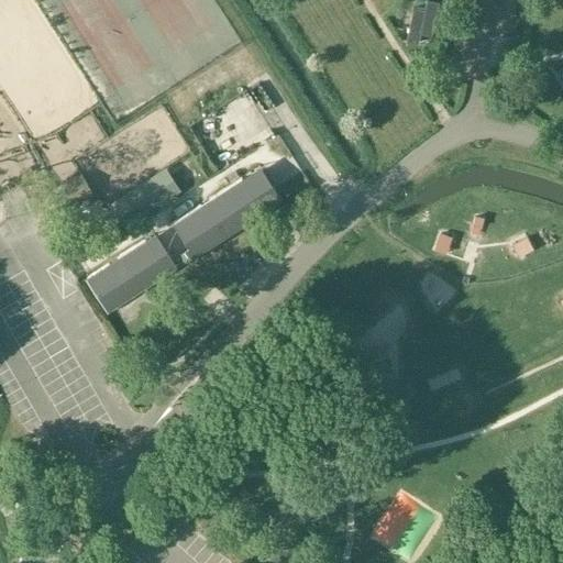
[(423,11),(412,9),(406,41),(417,44),(419,33),(430,35),(438,2),(426,0),(423,11)]
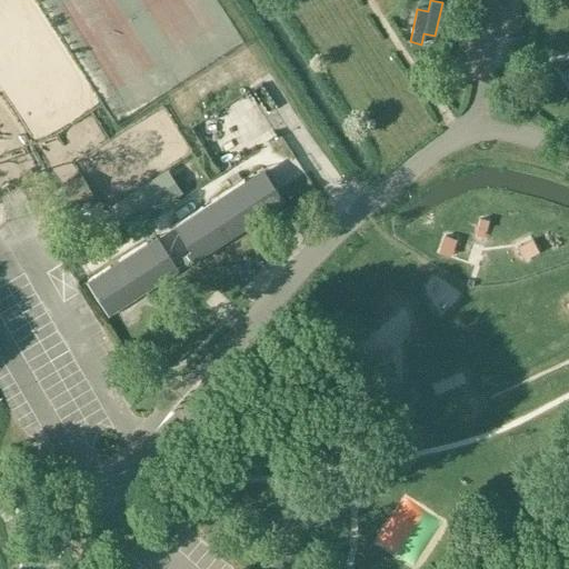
[(261,171),(173,227),(195,262),(283,207),(261,171)]
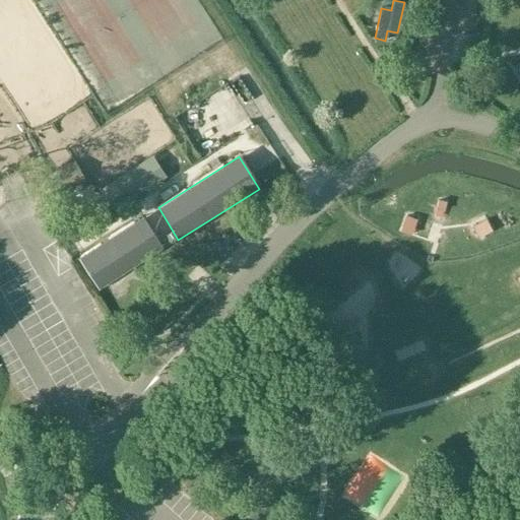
[(70,207),(93,195),(100,206),(125,193),(109,164),(61,190),(70,207)]
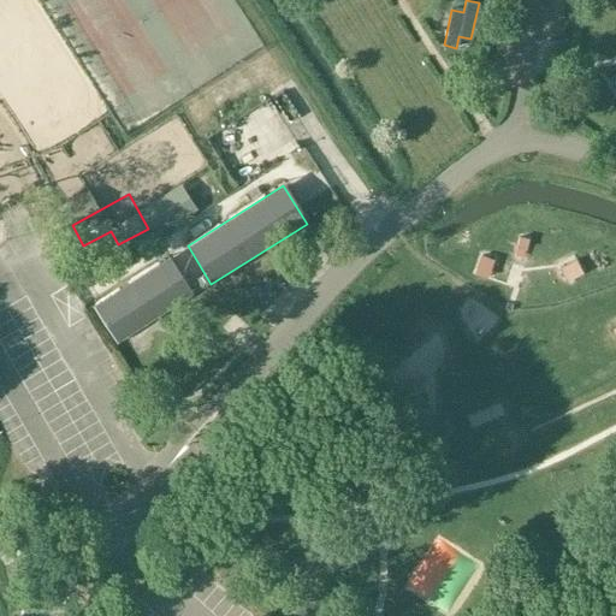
[(502,250),(493,280),(511,286),(520,255),(502,250)]
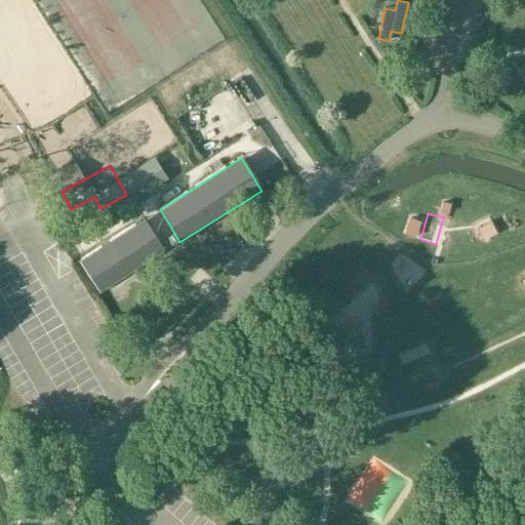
[(145,219),(78,261),(98,294),(164,252),(145,219)]
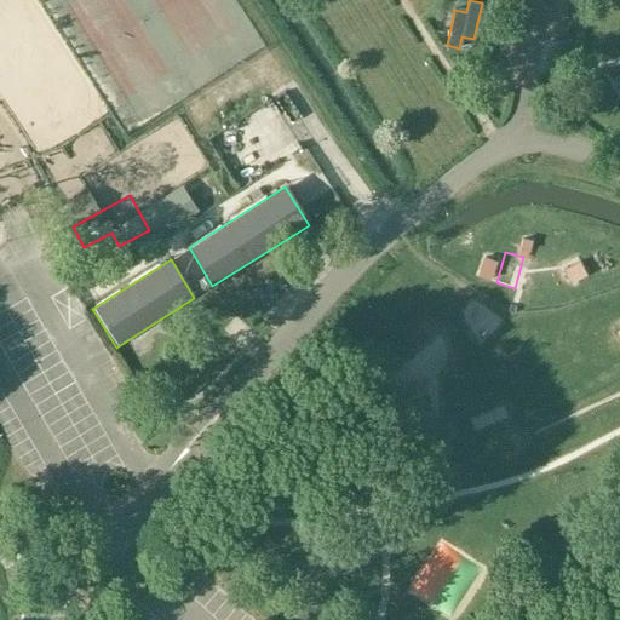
[(564,292),(584,275),(572,260),(552,279),(564,292)]
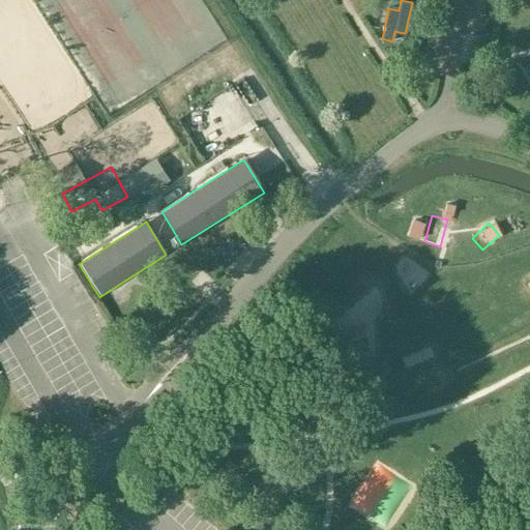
[(7,277),(0,280),(0,291),(10,289),(7,277)]
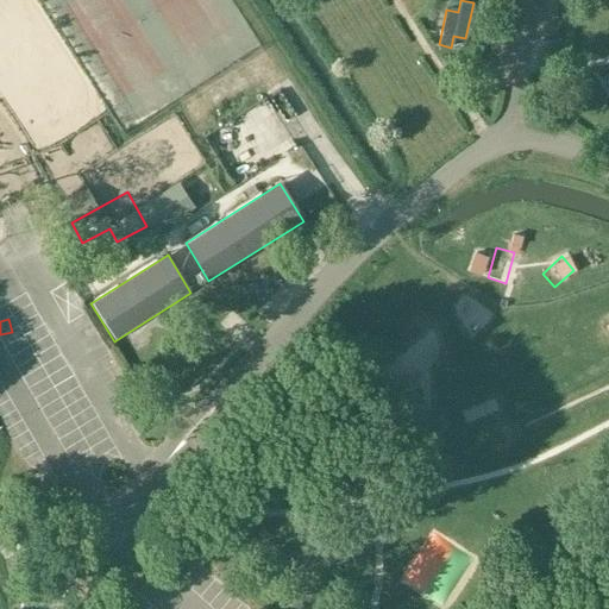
[(445,523),(437,534),(472,563),(481,552),(445,523)]
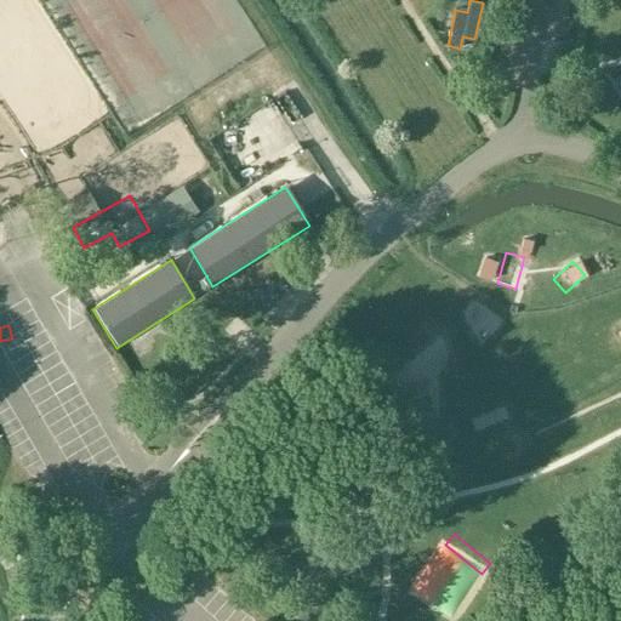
[(405,598),(432,620),(442,620),(461,600),(428,573),(405,598)]
